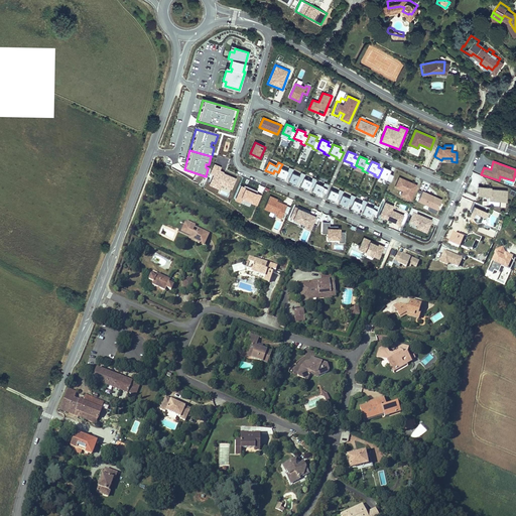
[(222,167),(215,164),(211,173),(214,174),(210,185),(220,190),(222,185),(233,190),(237,179),(224,173),(225,173),(220,171),(222,167)]
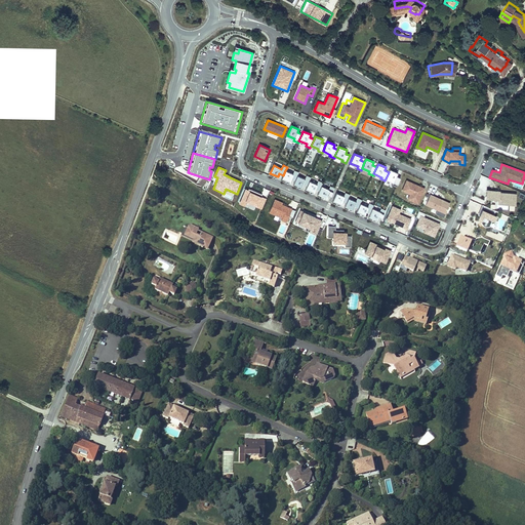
[(396,176),(398,172),(390,169),(389,172),(386,178),(394,183),(393,184),(397,186),(401,177),(396,176)]
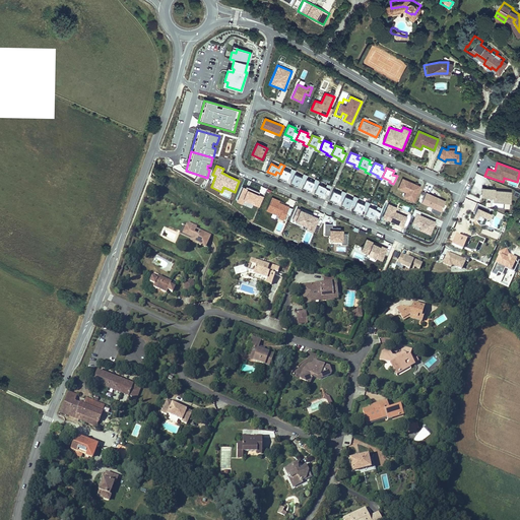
[(295,175),(297,171),(291,169),(290,173),(282,169),(280,174),(279,177),(287,180),(288,177),(293,179),(295,175)]
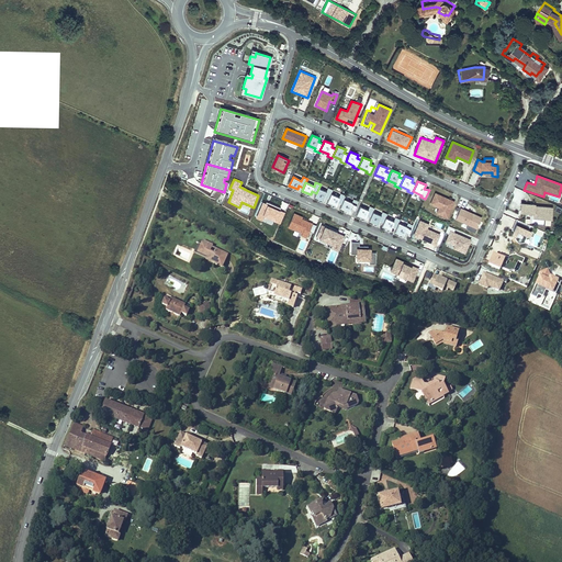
[(332,194),(333,190),(328,188),(327,192),(318,189),(316,193),(315,197),(323,200),(325,197),(329,199),(332,194)]
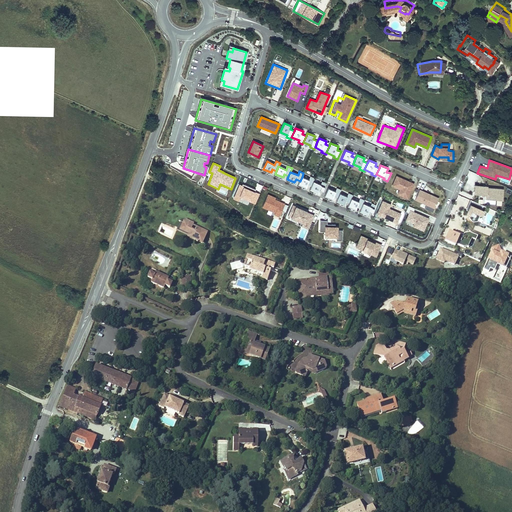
[(414,183),(409,181),(409,182),(406,181),(406,180),(397,176),(392,185),(400,189),(403,190),(401,195),(407,198),(414,183)]
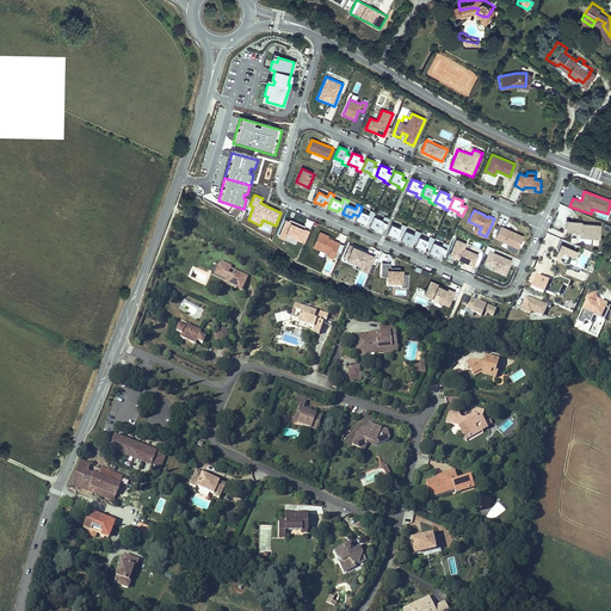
[(369,215),(360,211),(358,216),(356,220),(365,224),(366,220),(371,222),(374,217),(376,213),(371,211),(369,215)]
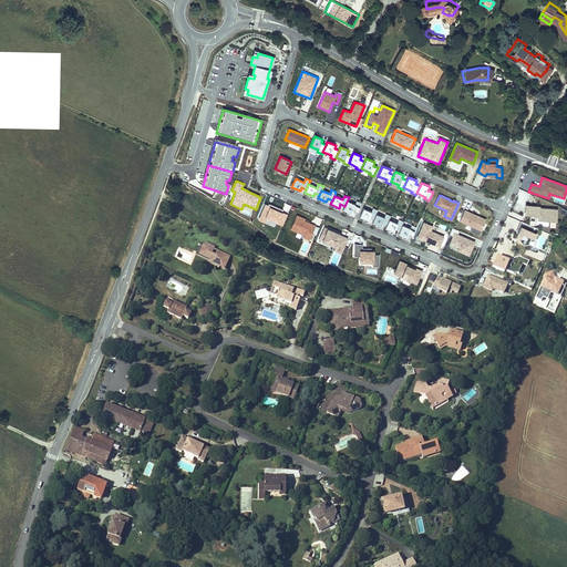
[(358,212),(362,204),(357,202),(356,205),(347,202),(344,206),(343,209),(352,214),(353,210),(358,212)]
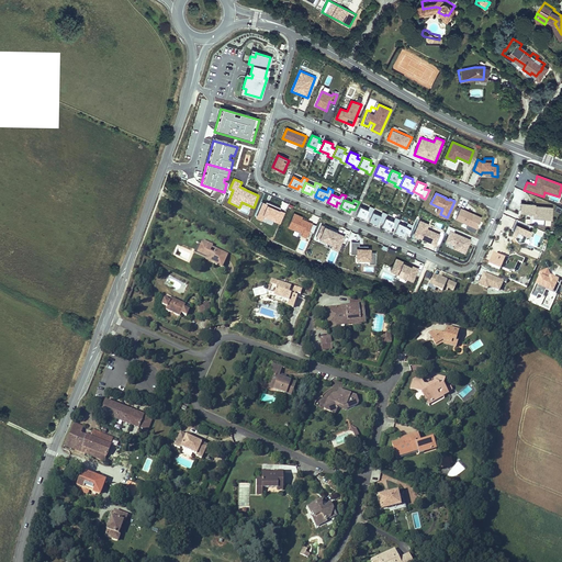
[(285,213),(262,202),(256,217),(261,221),(263,216),(280,224),(285,213)]
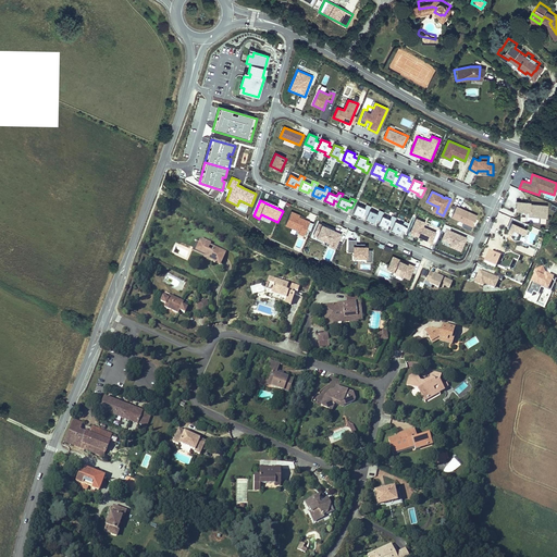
[(547,217),(547,205),(531,203),(531,201),(517,200),(516,210),(529,211),(529,214),(540,215),(540,217),(547,217)]
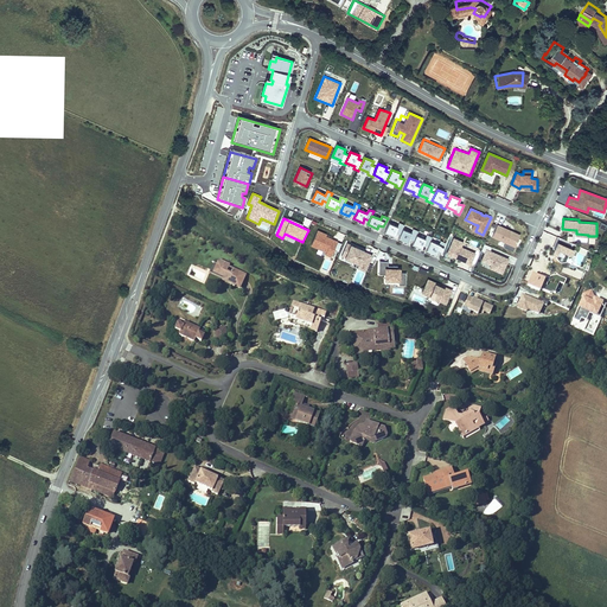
[(403,230),(404,225),(400,223),(398,228),(389,223),(385,232),(394,236),(396,232),(401,235),(403,230)]
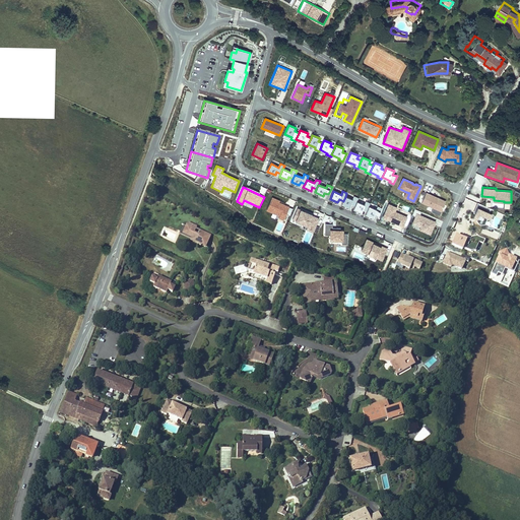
[(441,211),(446,201),(426,193),(421,202),(441,211)]
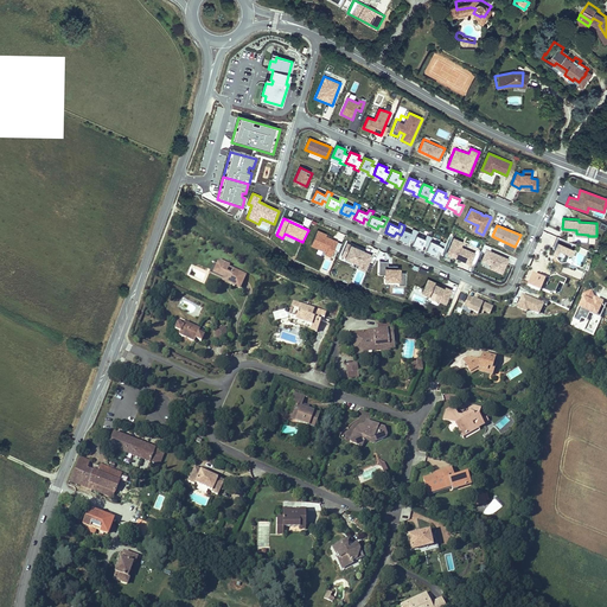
[(414,241),(416,236),(419,231),(414,229),(411,234),(403,230),(401,235),(398,238),(408,242),(409,238),(414,241)]
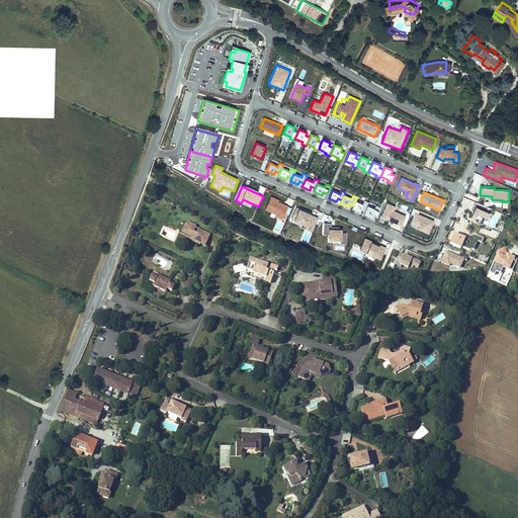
[(282,219),(288,206),(278,201),(279,200),(271,196),(265,209),(278,216),(278,217),(282,219)]
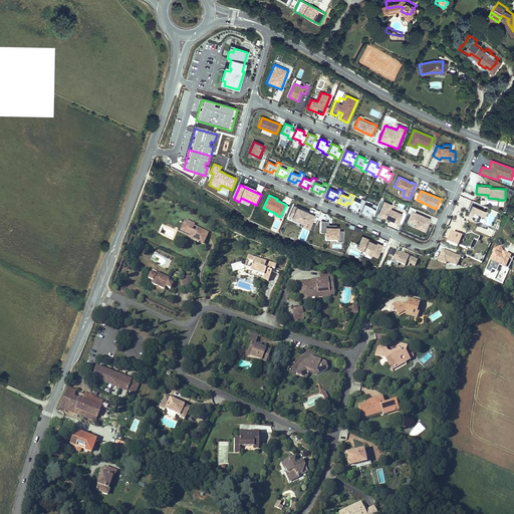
[(362,209),(364,205),(366,201),(362,200),(360,203),(352,200),(350,204),(349,207),(357,211),(358,207),(362,209)]
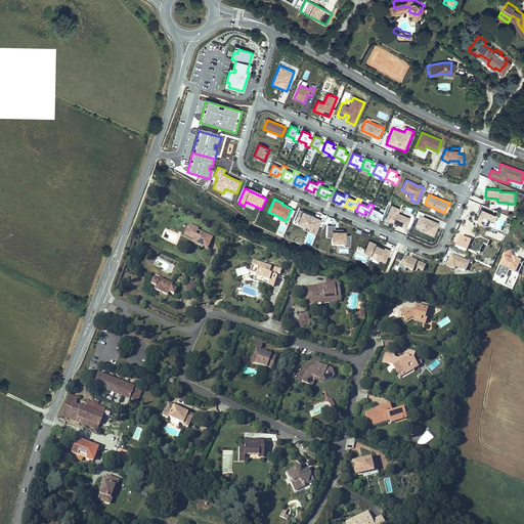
[(406,227),(410,218),(398,213),(399,209),(392,206),(386,218),(396,222),(396,223),(406,227)]
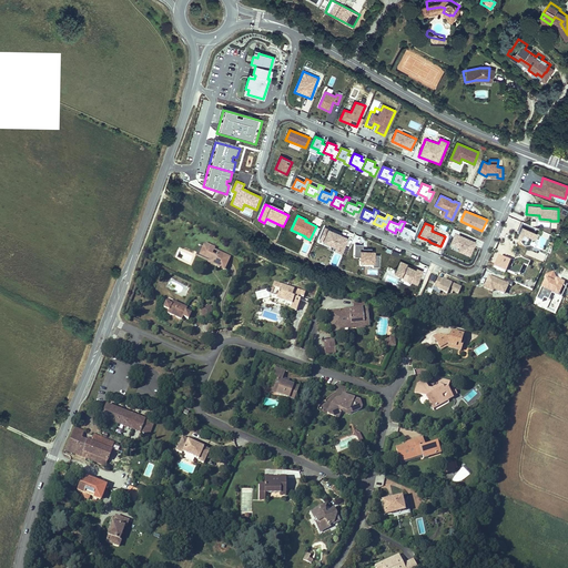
[(535,237),(537,232),(523,225),(517,236),(521,237),(520,240),(523,243),(525,244),(529,244),(533,237),(535,237)]
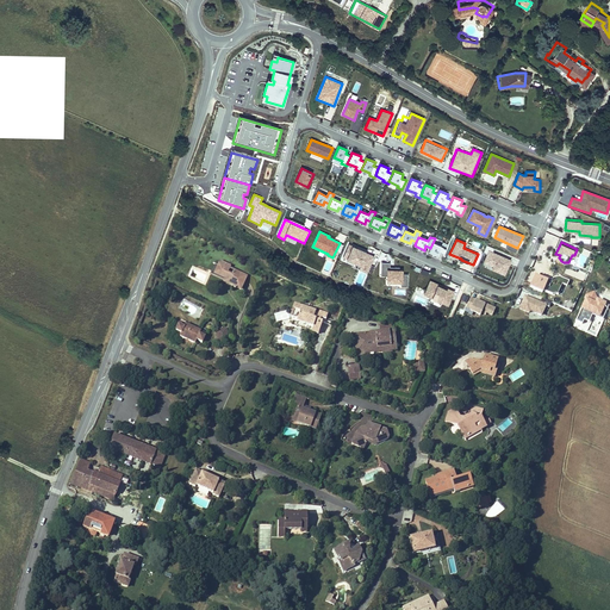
[(444,254),(448,246),(443,243),(442,247),(433,243),(430,248),(429,251),(437,256),(440,253),(444,254)]
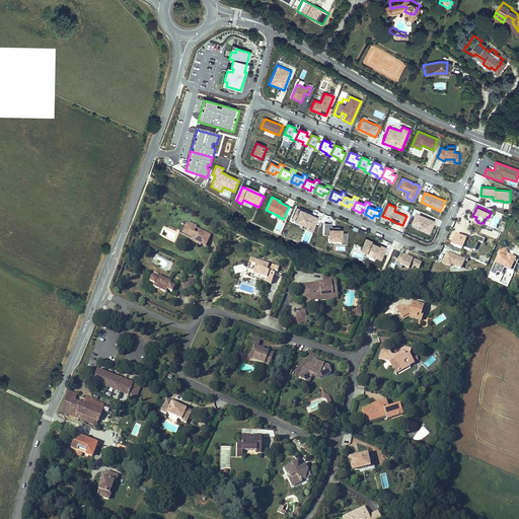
[(302,211),(297,208),(292,219),(307,225),(305,228),(311,231),(313,225),(315,225),(318,218),(311,215),(312,215),(304,211),(304,213),(302,212),(302,211)]
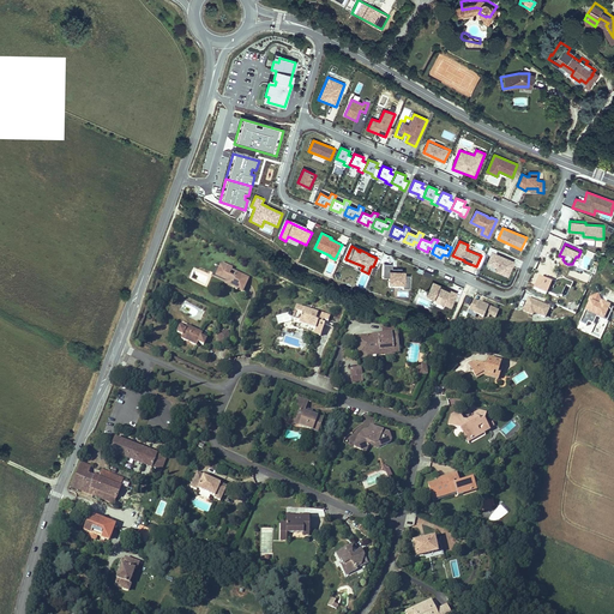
[(513,262),(495,254),(498,250),(489,246),(487,254),(491,256),(487,263),(497,268),(495,271),(507,276),(513,262)]
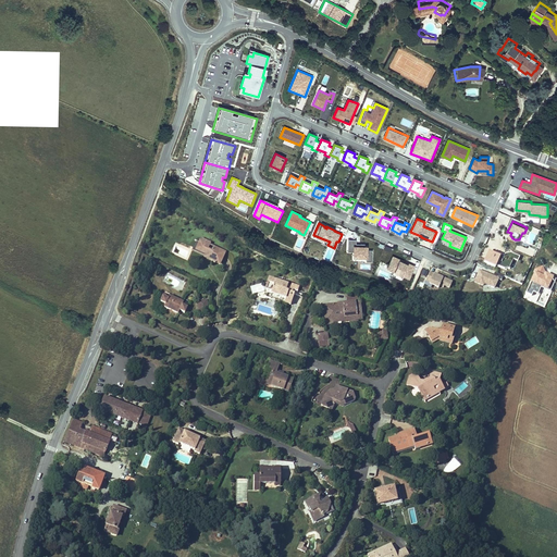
[(206,238),(197,235),(195,240),(193,247),(206,251),(206,254),(217,258),(220,246),(209,242),(207,246),(203,245),(206,238)]
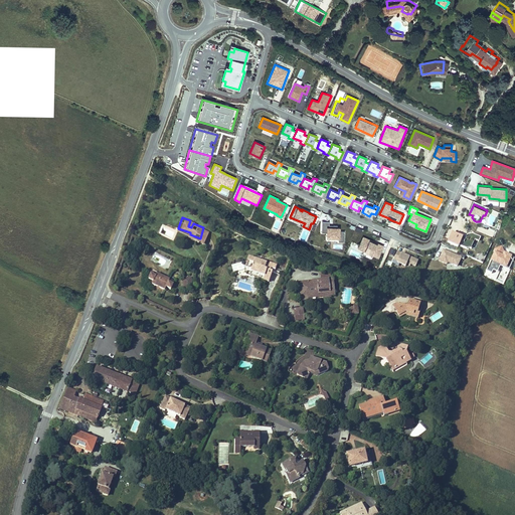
[(178,228),(180,222),(177,221),(174,229),(190,234),(190,232),(178,228)]
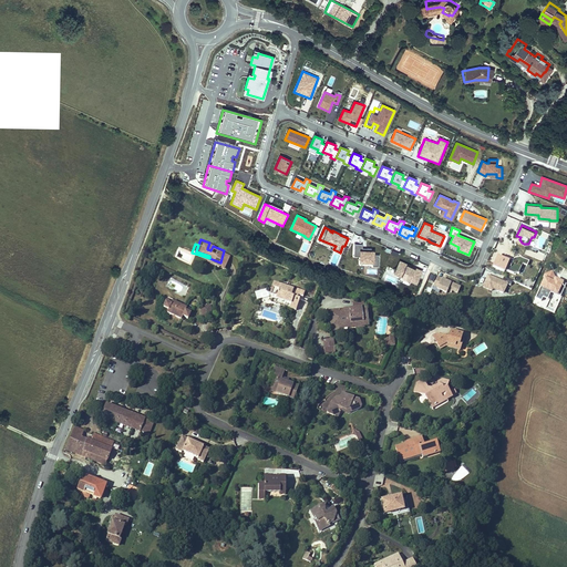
[(379,267),(380,255),(373,255),(374,251),(371,251),(372,248),(368,248),(368,251),(362,250),(362,248),(363,245),(354,244),(354,256),(361,256),(360,261),(373,261),(373,266),(379,267)]
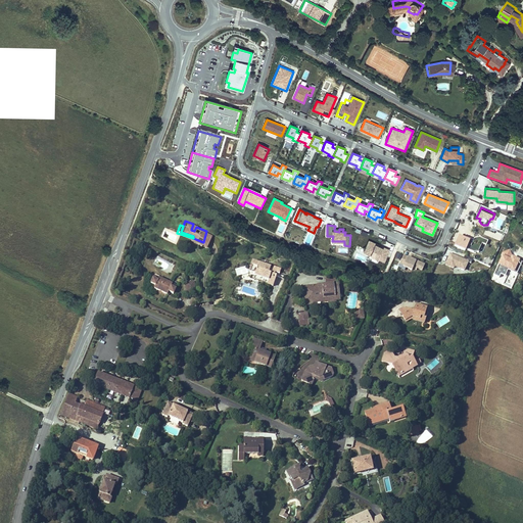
[(466,250),(476,255),(481,245),(485,246),(487,242),(475,237),(473,241),(459,235),(454,248),(465,253),(466,250)]
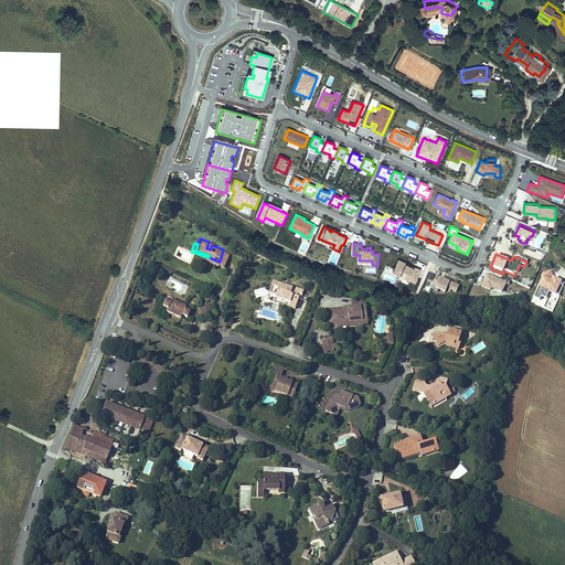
[(415,283),(420,270),(398,260),(393,273),(396,274),(396,276),(398,278),(398,280),(408,285),(409,280),(415,283)]
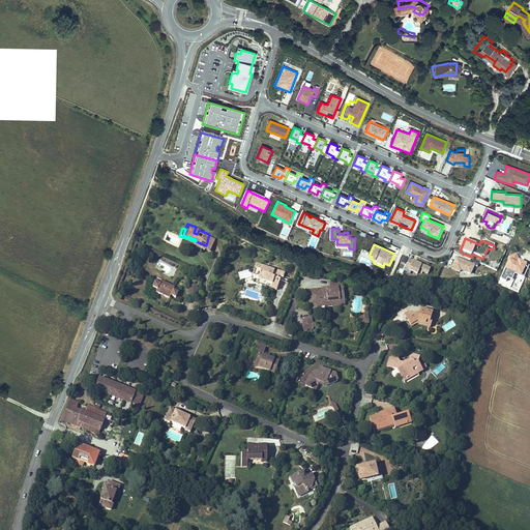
[(470,277),(474,265),(455,257),(450,269),(470,277)]
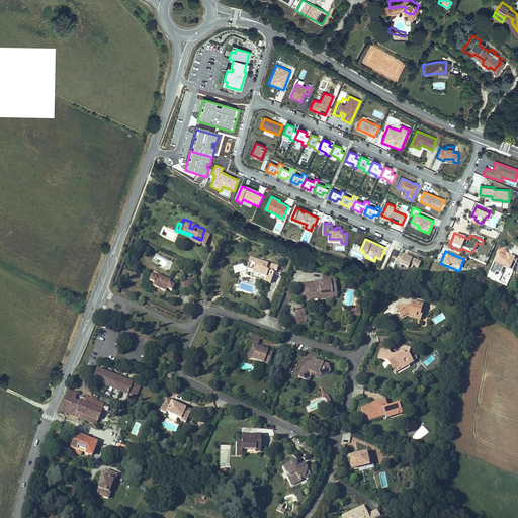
[(418,269),(421,263),(415,260),(415,261),(412,260),(412,258),(400,253),(397,262),(400,264),(400,265),(408,268),(409,267),(413,268),(414,266),(418,269)]
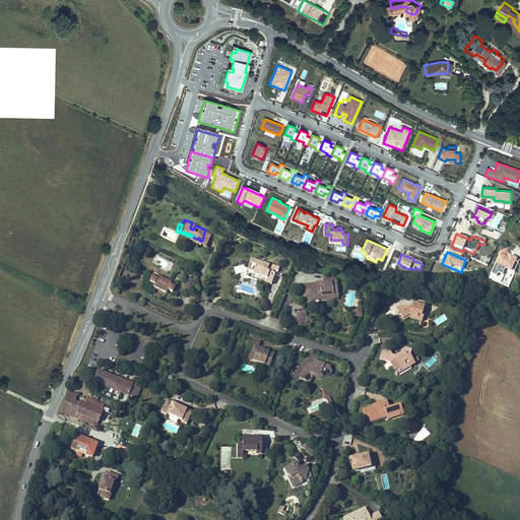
[(271,264),(251,255),(247,265),(249,266),(249,267),(253,269),(252,271),(265,276),(264,279),(269,281),(273,272),(272,271),(273,267),(276,269),(278,264),(272,262),(271,264)]
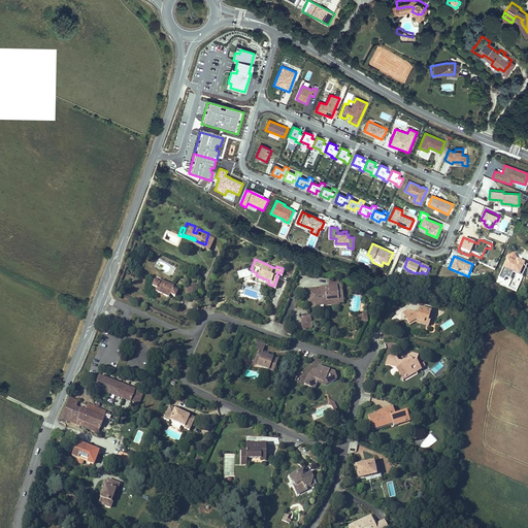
[(159,283),(155,281),(152,288),(155,290),(155,291),(168,297),(168,295),(174,297),(177,288),(160,281),(159,283)]
